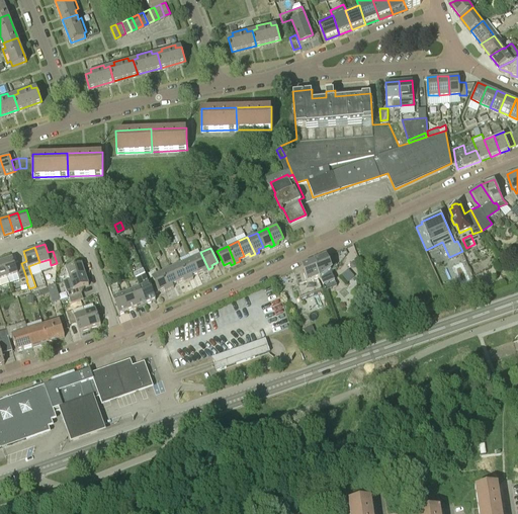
[(53,251),(57,263),(63,261),(59,249),(53,251)]
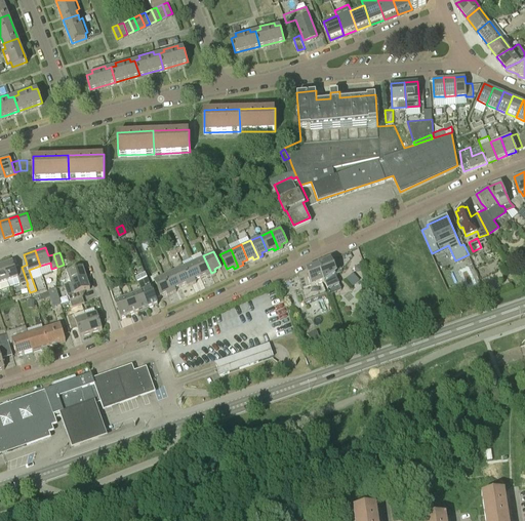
[(207,275),(211,273),(203,255),(194,261),(200,275),(205,273),(207,275)]
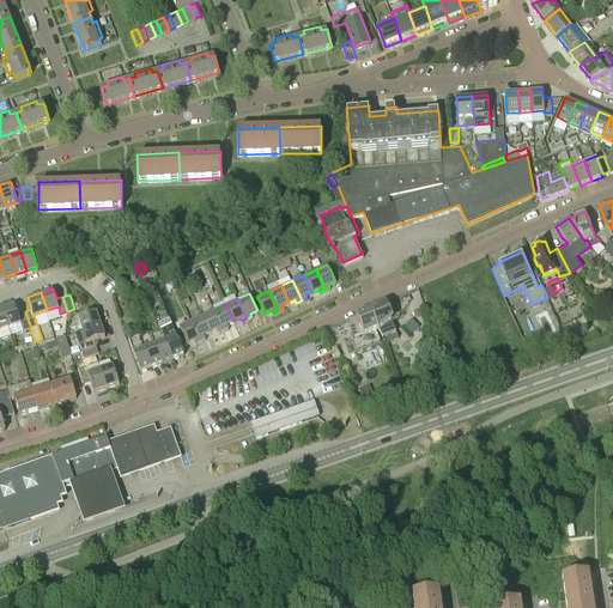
[(394,317),(399,311),(393,298),(372,306),(377,328),(378,329),(380,328),(382,335),(395,329),(392,320),(394,317)]
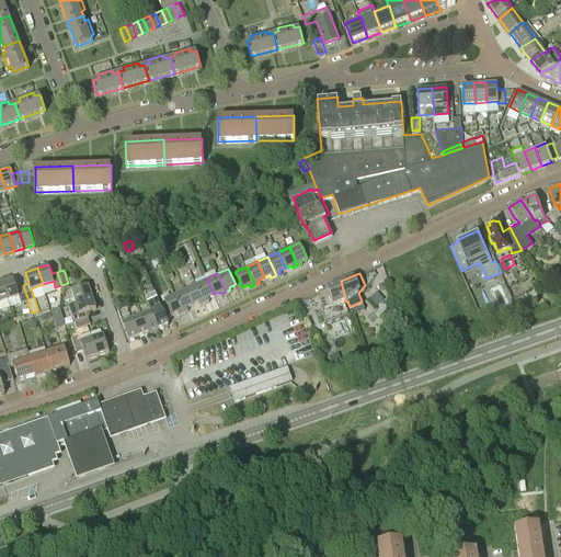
[(23,306),(29,304),(30,304),(23,285),(18,287),(13,277),(3,281),(9,297),(11,304),(21,300),(23,306)]
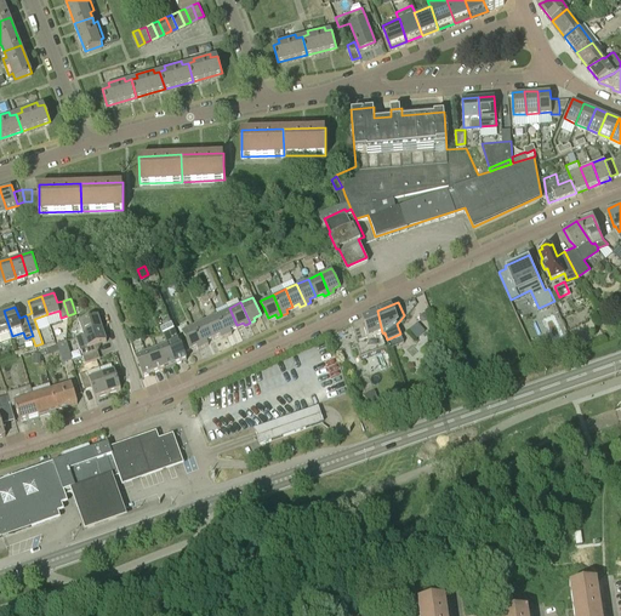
[(231,329),(237,325),(229,308),(217,313),(227,334),(232,331),(231,329)]
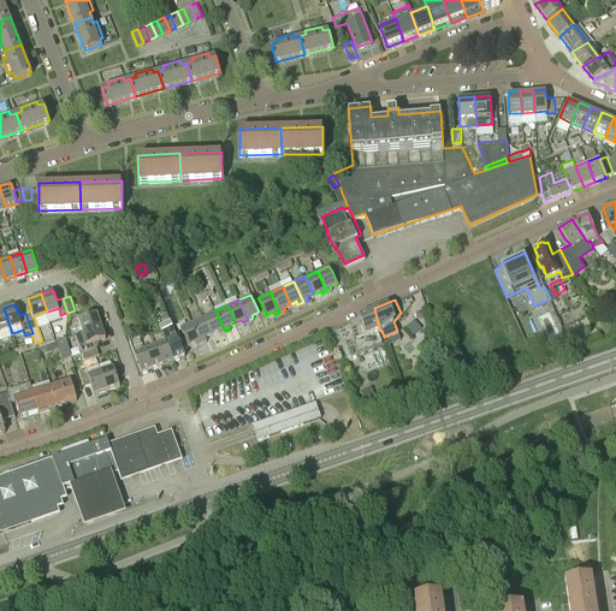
[(0,337),(12,333),(10,326),(4,308),(0,308),(0,337)]
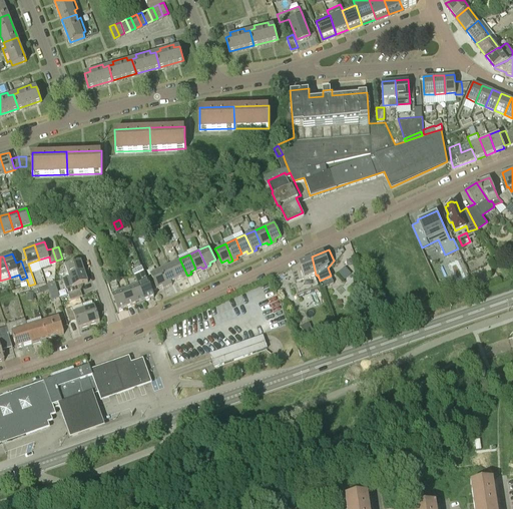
[(317,276),(316,275),(312,257),(293,265),(297,280),(305,278),(305,279),(307,290),(319,285),(317,276)]
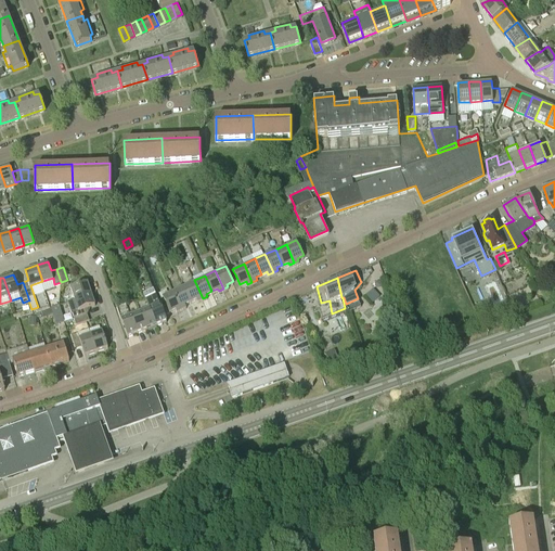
[(74,296),(91,291),(88,280),(71,285),(74,296)]
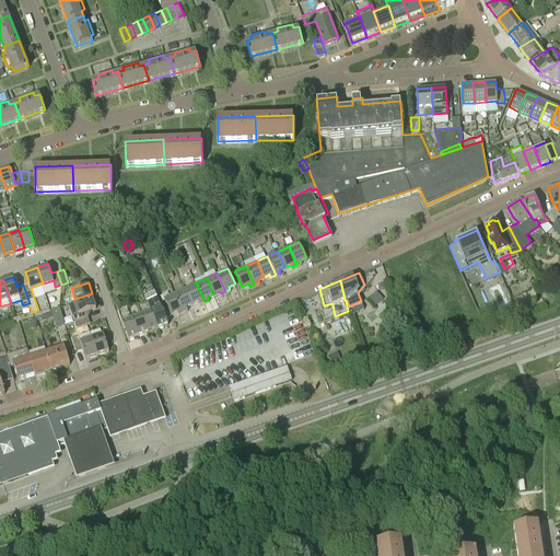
[(199,303),(205,301),(196,282),(185,288),(193,303),(198,300),(199,303)]
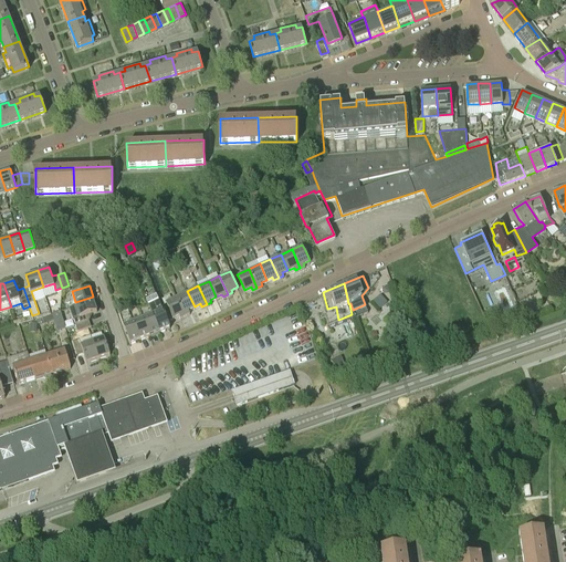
[(189,309),(195,306),(187,291),(177,295),(185,314),(190,312),(189,309)]
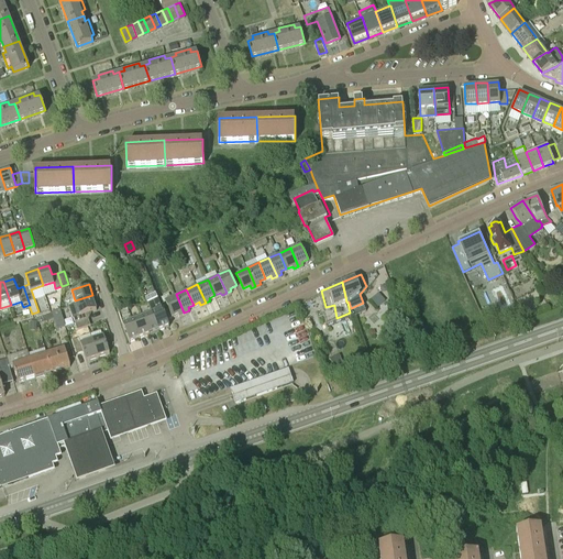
[(179,315),(184,313),(176,294),(165,299),(168,306),(163,308),(166,317),(172,314),(172,315),(178,311),(179,315)]
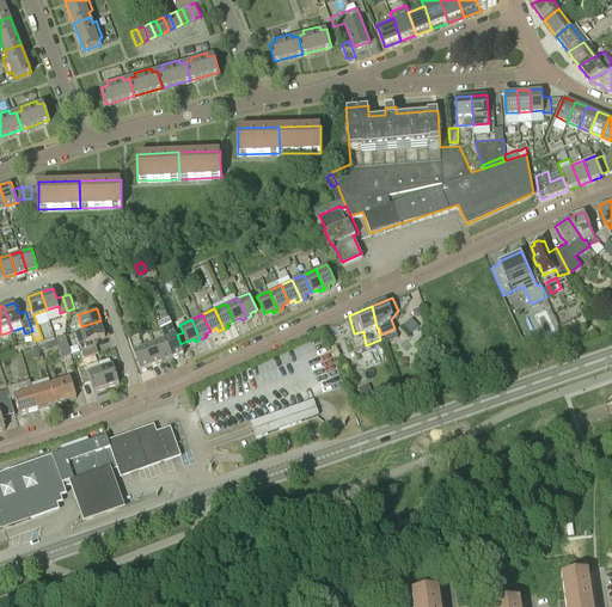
[(81,348),(97,344),(95,337),(105,333),(101,320),(81,326),(86,339),(80,341),(81,348)]
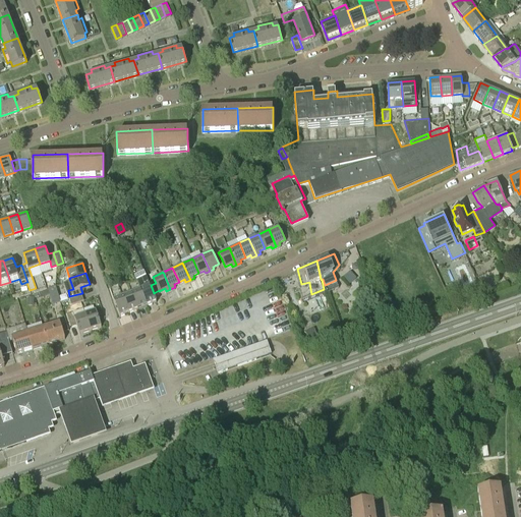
[(141,287),(149,302),(157,299),(154,293),(151,285),(146,274),(137,277),(141,287)]
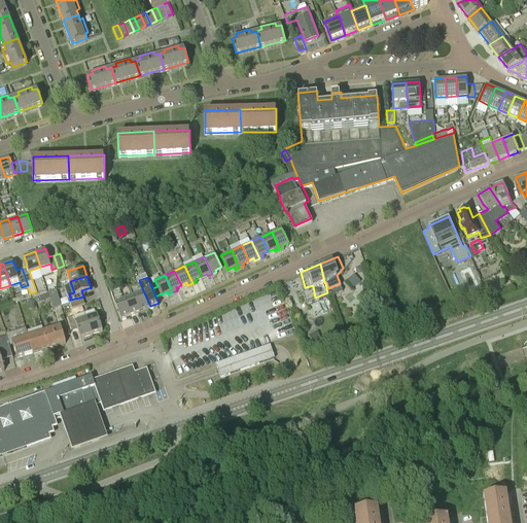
[(57,286),(48,289),(50,295),(49,295),(54,306),(62,303),(57,286)]
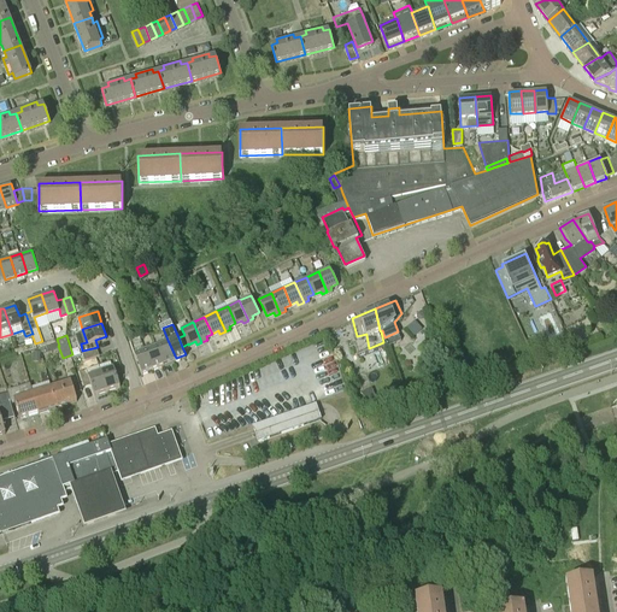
[(165,363),(176,358),(168,340),(157,345),(165,363)]
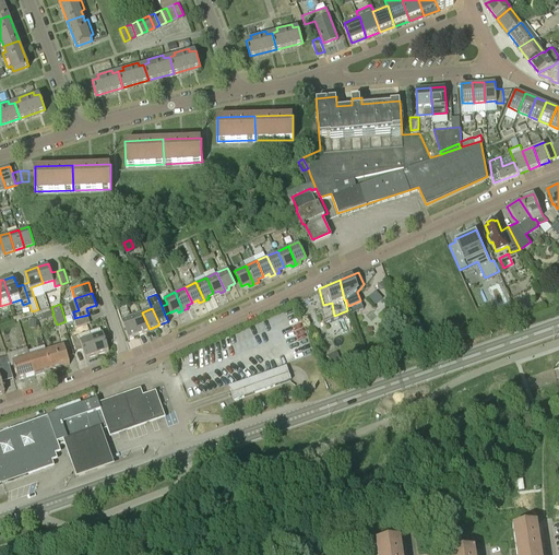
[(140,333),(150,329),(142,313),(133,316),(140,333)]
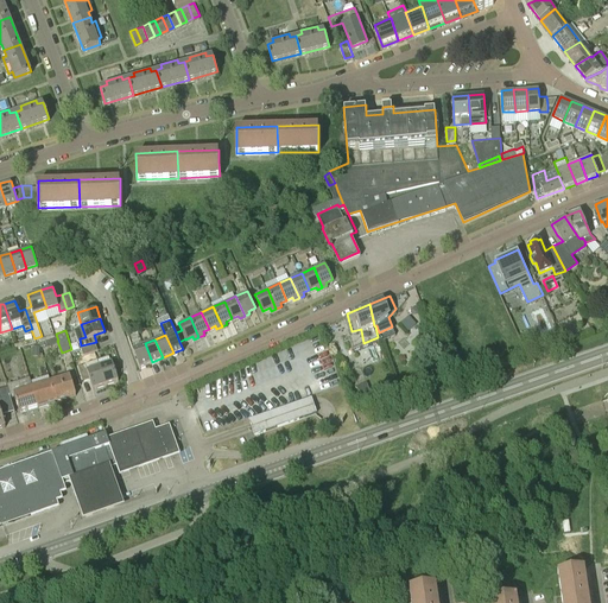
[(81,346),(83,353),(97,348),(96,342),(81,346)]
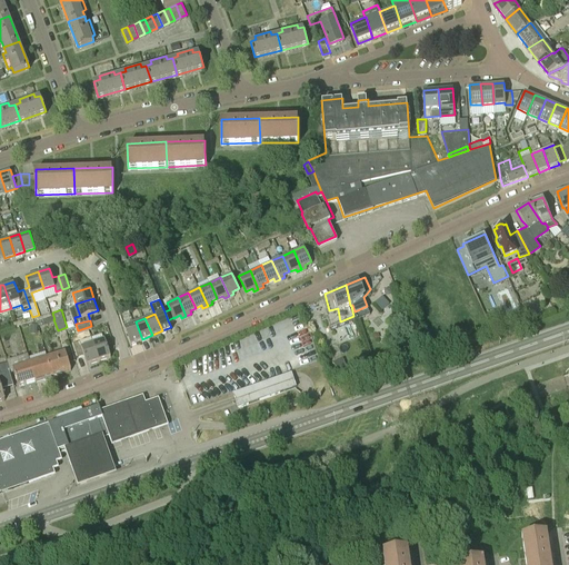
[(131,344),(142,339),(136,321),(123,326),(131,344)]
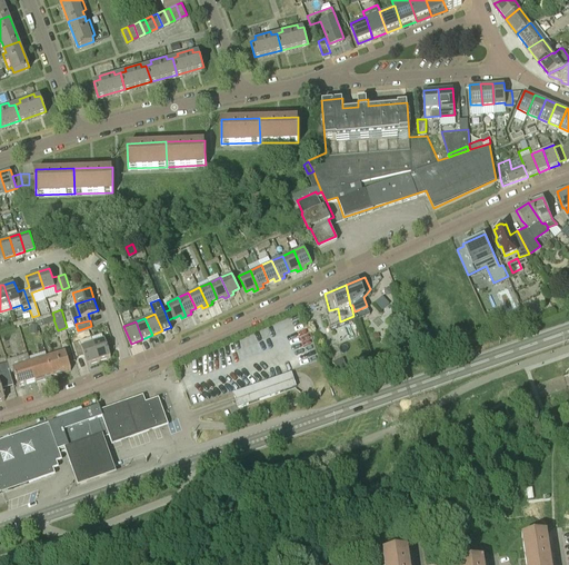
[(95,340),(100,358),(111,355),(105,337),(95,340)]
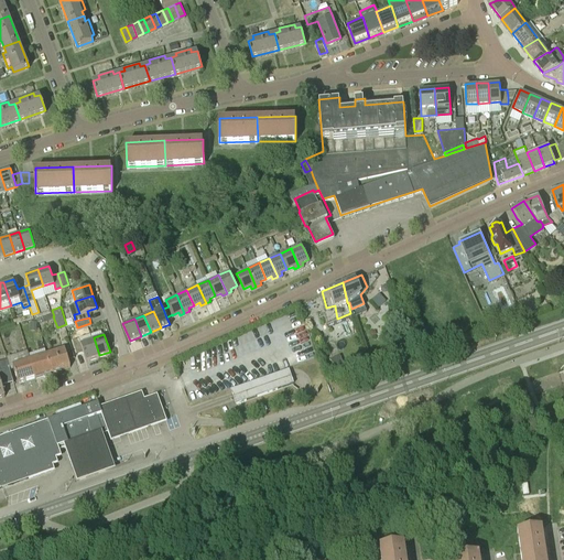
[(86,359),(99,355),(94,337),(82,342),(79,335),(73,337),(77,351),(83,348),(86,359)]
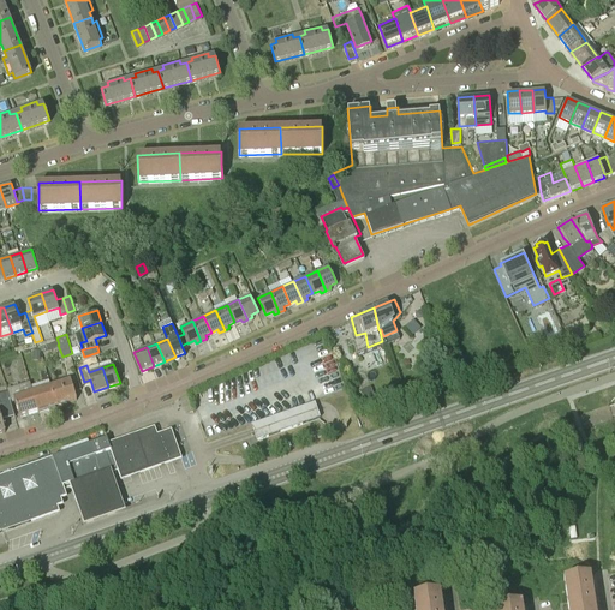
[(53,383),(59,402),(77,396),(71,377),(53,383)]
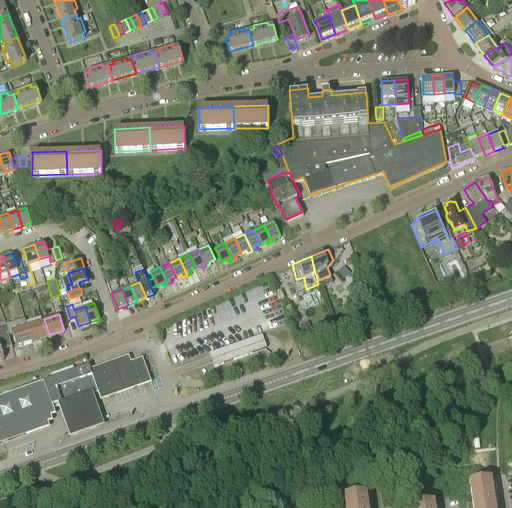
[(16,345),(33,340),(28,323),(27,324),(25,316),(6,322),(9,331),(12,330),(16,345)]
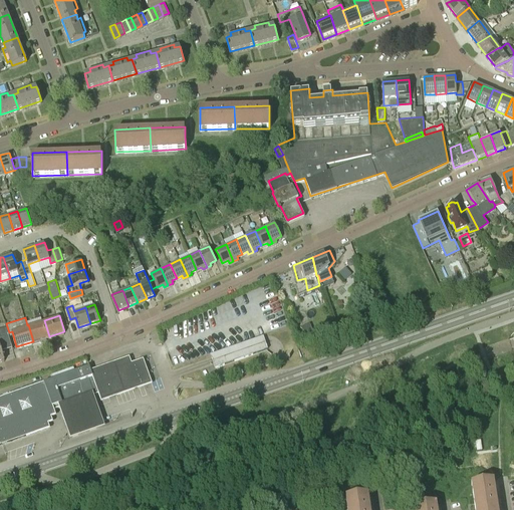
[(33,341),(49,336),(44,320),(28,324),(33,341)]
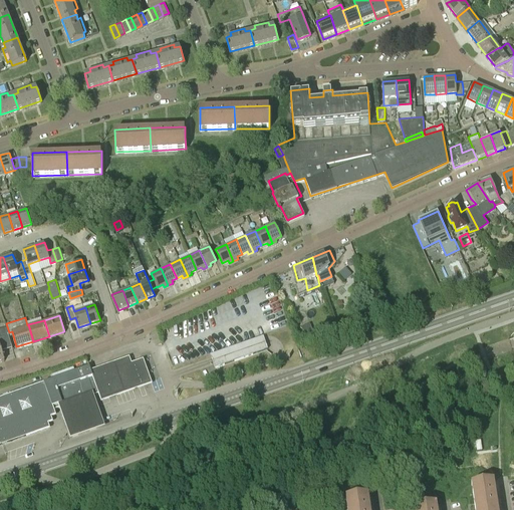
[(212,357),(215,365),(267,347),(265,339),(263,334),(211,352),(212,357)]
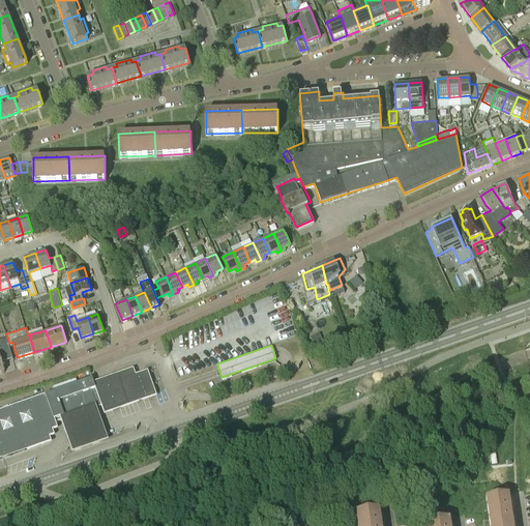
[(93,380),(92,376),(0,408),(0,451),(1,456),(47,440),(45,435),(49,433),(48,428),(52,426),(51,421),(60,417),(96,405),(101,403),(104,410),(147,395),(146,393),(155,389),(148,369),(136,373),(134,366),(93,380)]
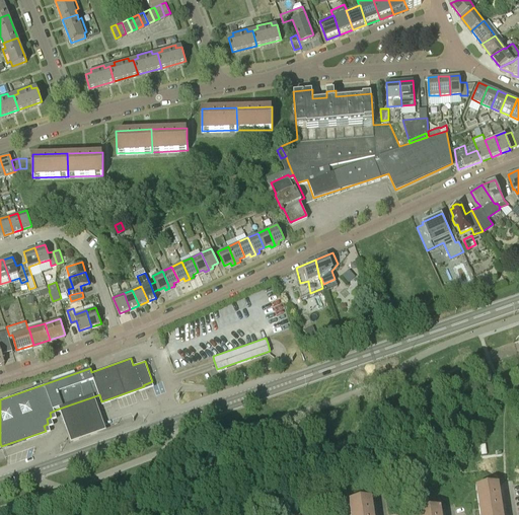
[(94,396),(59,409),(68,434),(71,442),(106,429),(103,422),(94,396)]
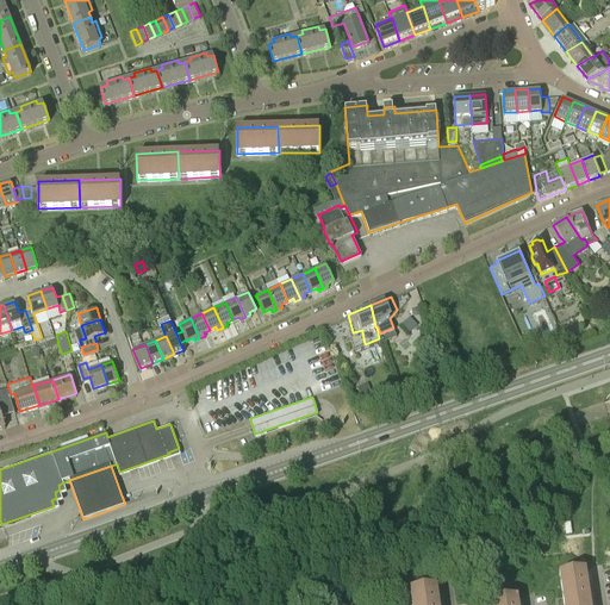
[(564,604),(591,604),(586,568),(560,572),(564,604)]
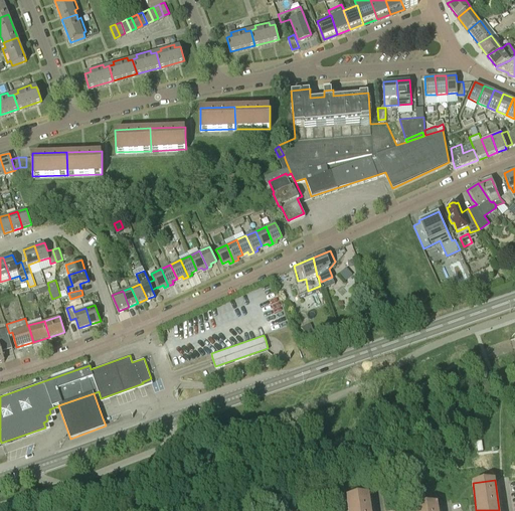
[(348,510),(371,510),(369,494),(347,498),(348,510)]
